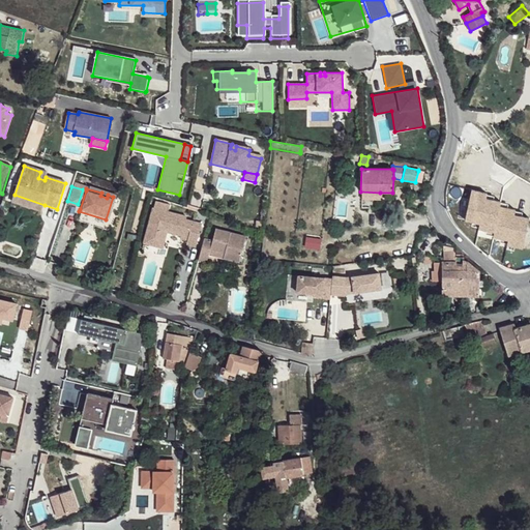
[(80,209),(86,190),(83,189),(78,204),(67,201),(65,205),(77,208),(80,209)]
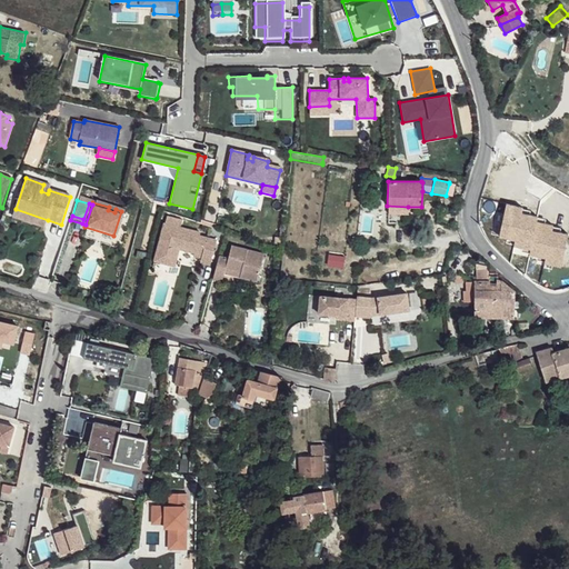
[(48,220),(16,209),(12,218),(45,229),(48,220)]
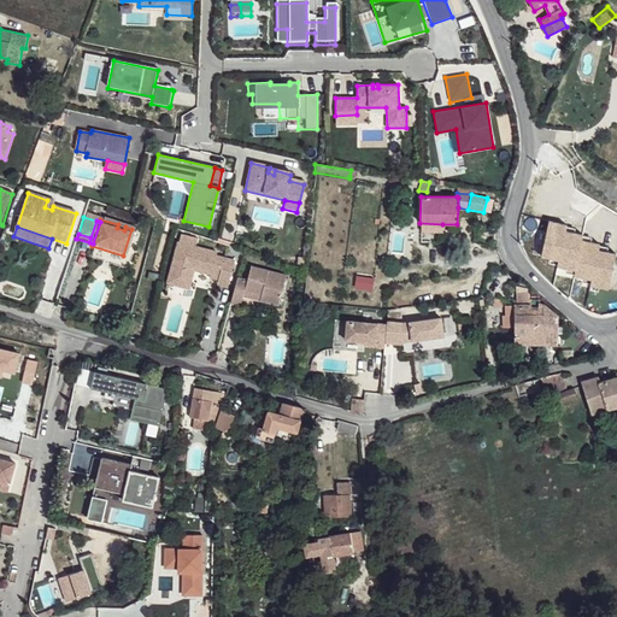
[(123,256),(92,246),(88,258),(129,272),(135,253),(131,252),(139,231),(131,229),(123,256)]
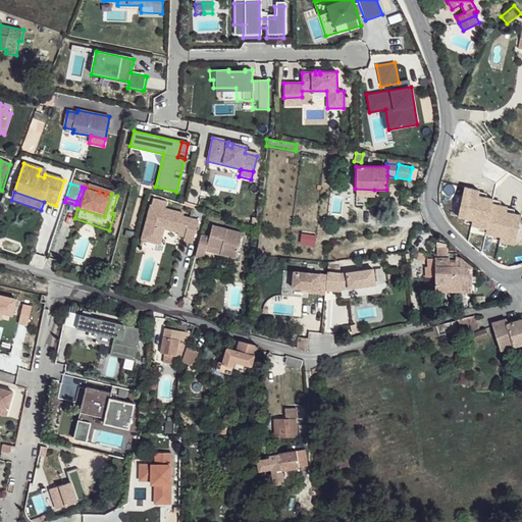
[(164,204),(151,201),(140,242),(158,247),(163,230),(163,228),(168,229),(168,231),(177,233),(179,226),(185,228),(183,240),(181,243),(192,246),(197,224),(180,220),(181,216),(162,211),(164,204)]
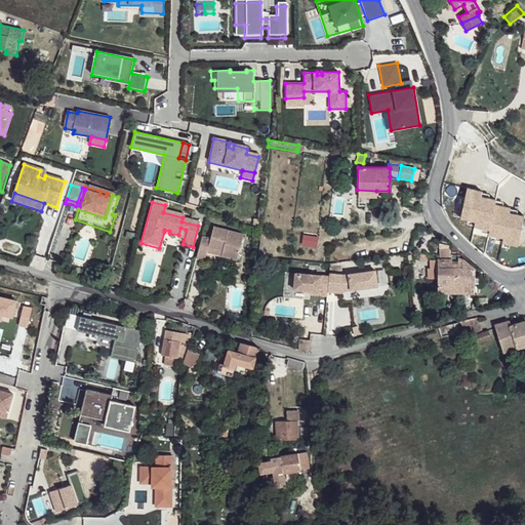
[(180,228),(178,235),(176,239),(184,241),(186,230),(180,228)]
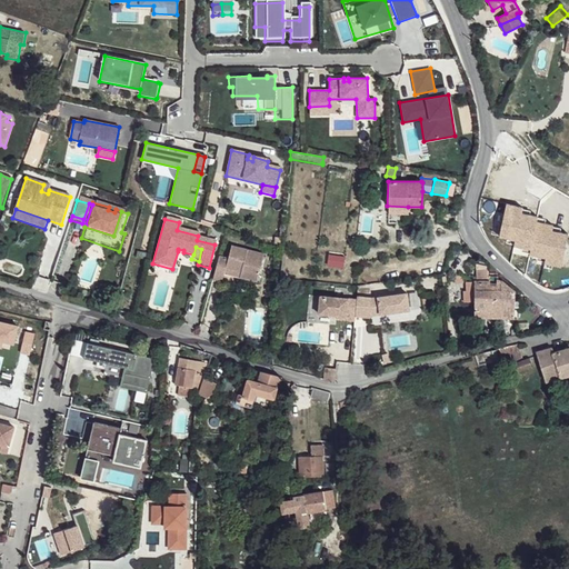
[(228,261),(218,259),(212,281),(222,285),(223,277),(225,271),(240,275),(239,281),(256,286),(263,258),(230,249),(228,261)]
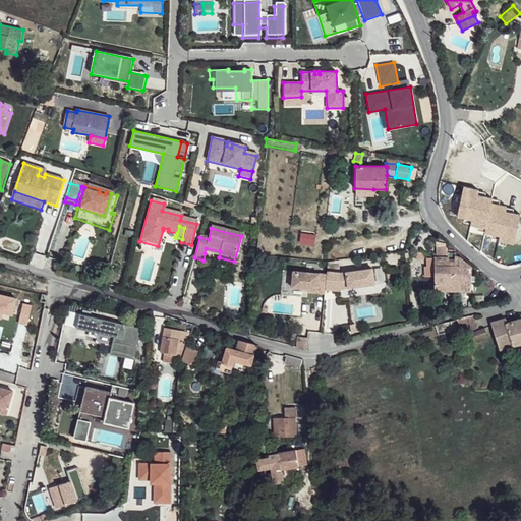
[(206,248),(205,253),(219,257),(220,251),(206,248)]
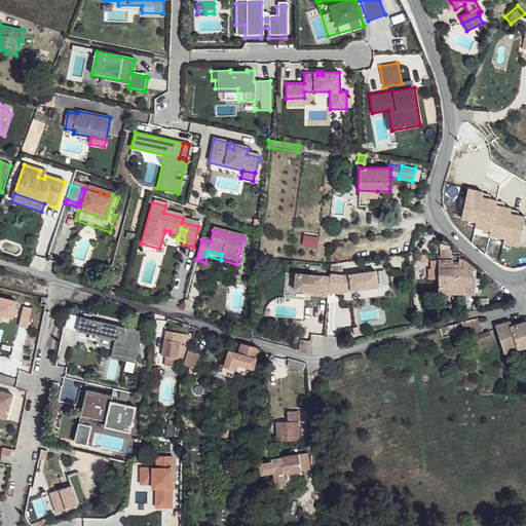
[(440,251),(440,261),(452,261),(452,255),(452,251),(440,251)]
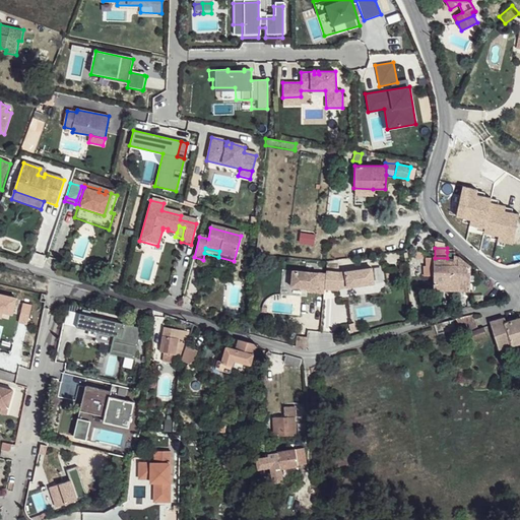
[(432,279),(432,290),(451,290),(469,291),(469,268),(465,263),(455,258),(447,258),(435,258),(432,258),(433,266),(432,279)]
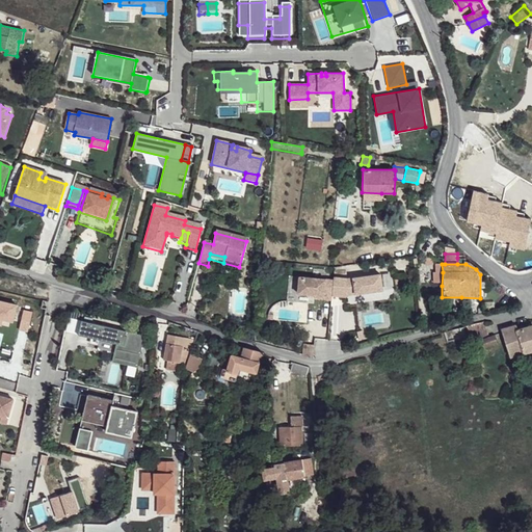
[(329,295),(331,280),(297,276),(296,293),(313,294),(322,295),(321,298),(329,299),(329,295)]
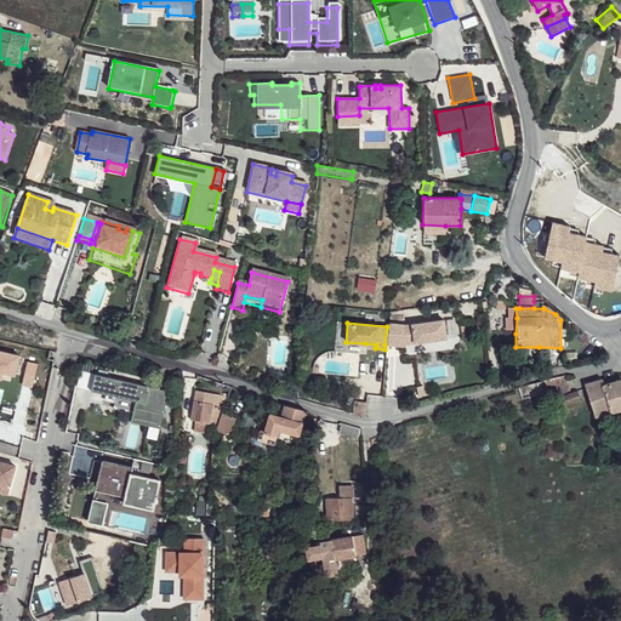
[(406,328),(387,324),(387,326),(385,345),(399,346),(399,345),(399,341),(411,341),(411,345),(442,343),(442,326),(406,328)]
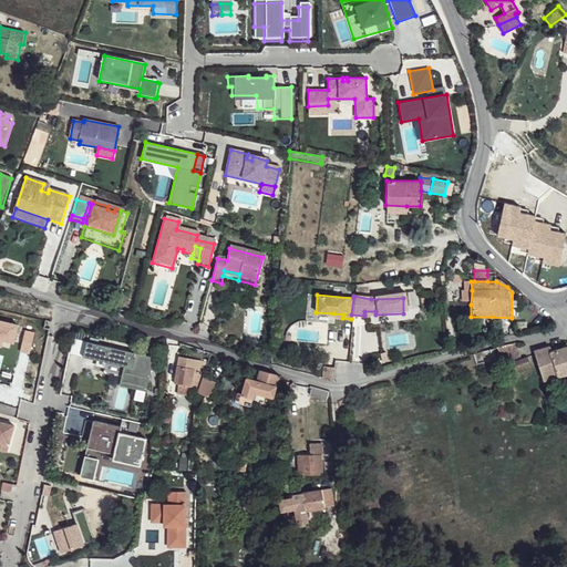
[(21,323),(0,318),(0,337),(7,339),(17,341),(21,323)]
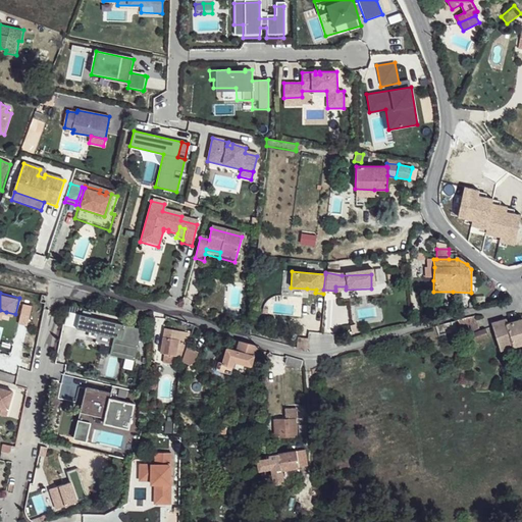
[(35,305),(27,303),(21,321),(30,324),(35,305)]
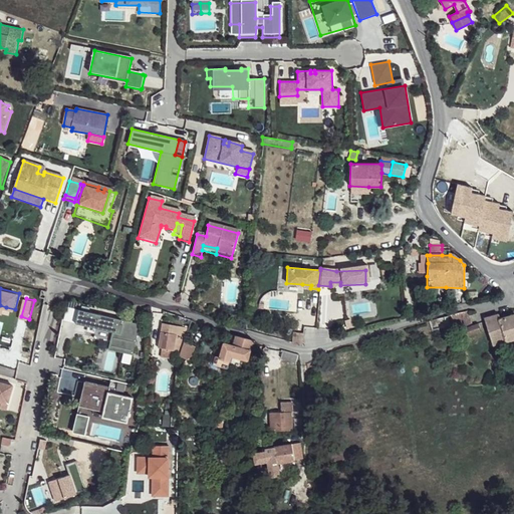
[(144,324),(80,308),(77,322),(91,325),(89,331),(96,333),(97,327),(113,331),(116,331),(114,340),(112,339),(109,348),(136,355),(144,324)]
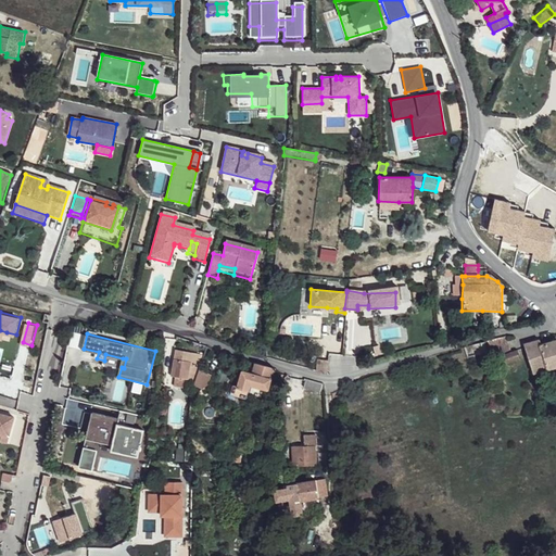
[(506,336),(489,341),(490,350),(501,346),(506,363),(520,357),(518,350),(512,352),(506,336)]
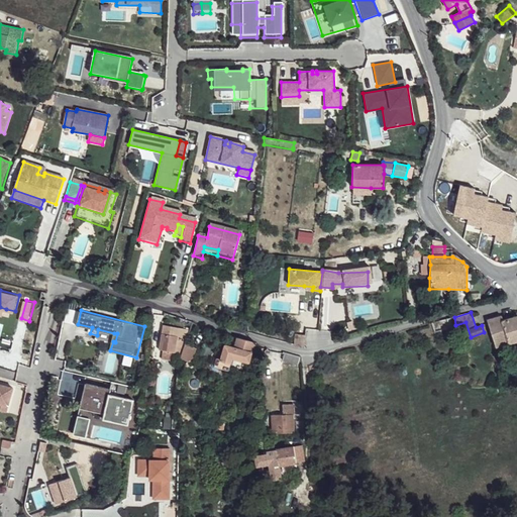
[(514,312),(503,315),(504,320),(516,316),(516,314),(515,314),(514,312)]
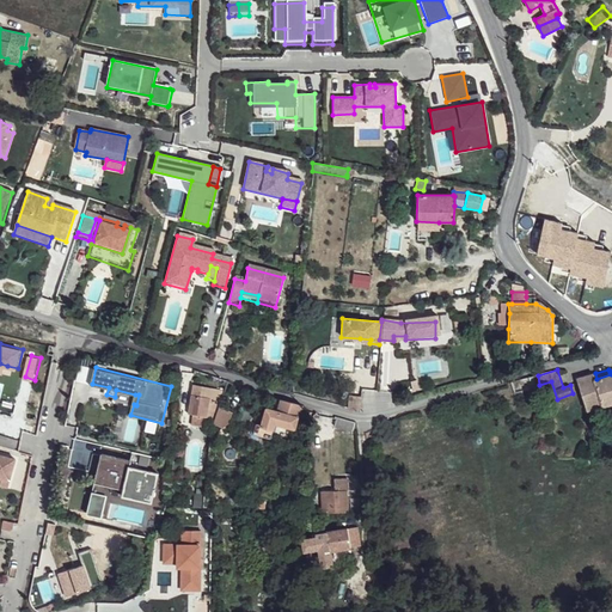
[(588,410),(611,402),(611,374),(597,379),(595,373),(577,378),(588,410)]
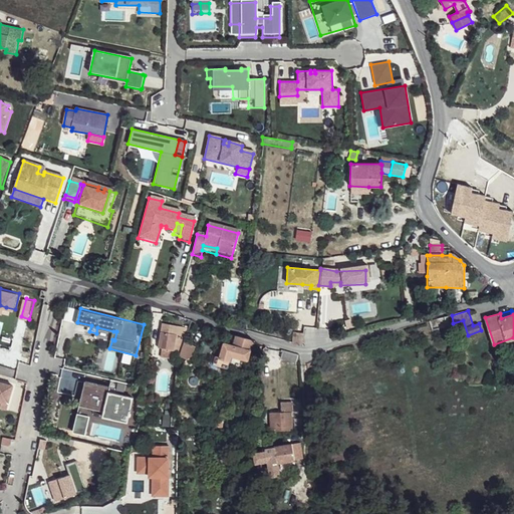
[(190,326),(163,321),(158,347),(163,348),(161,355),(174,358),(175,349),(182,350),(186,338),(190,326)]
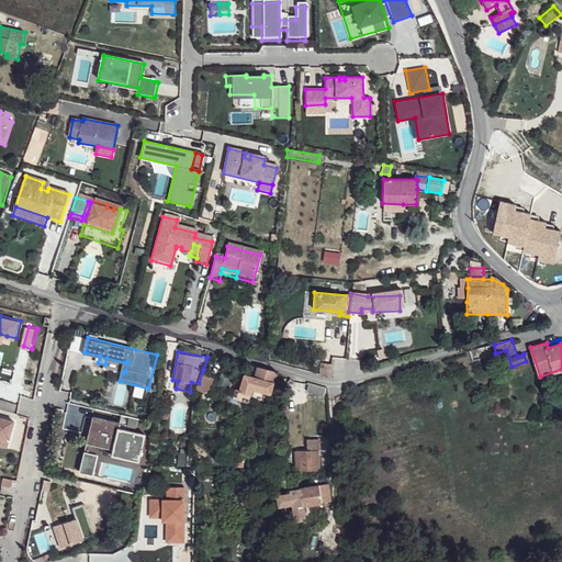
[(277,372),(258,367),(256,377),(253,389),(271,394),(277,372)]
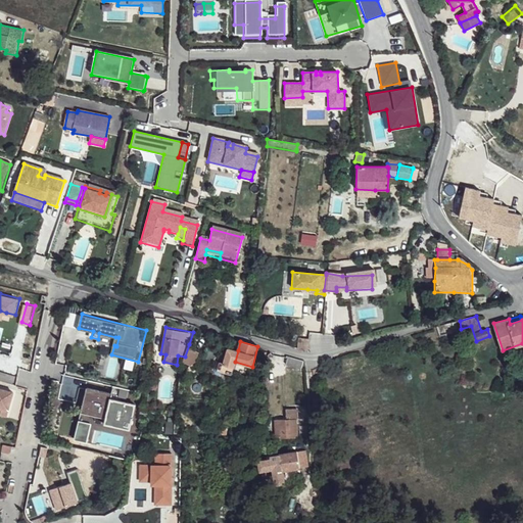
[(200,350),(189,344),(185,357),(184,361),(190,364),(192,365),(197,360),(200,350)]
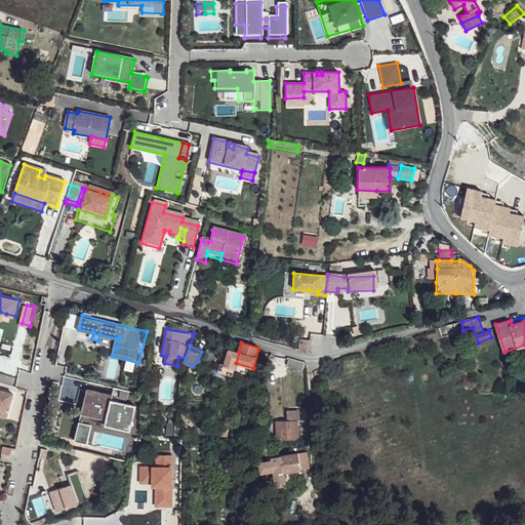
[(227,368),(234,370),(236,363),(239,352),(232,350),(230,357),(228,365),(227,368)]
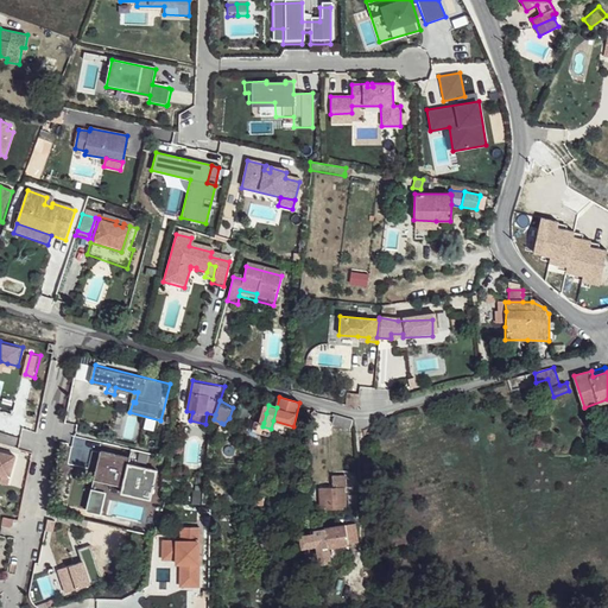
[(264,423),(266,413),(249,409),(247,419),(255,422),(264,423)]
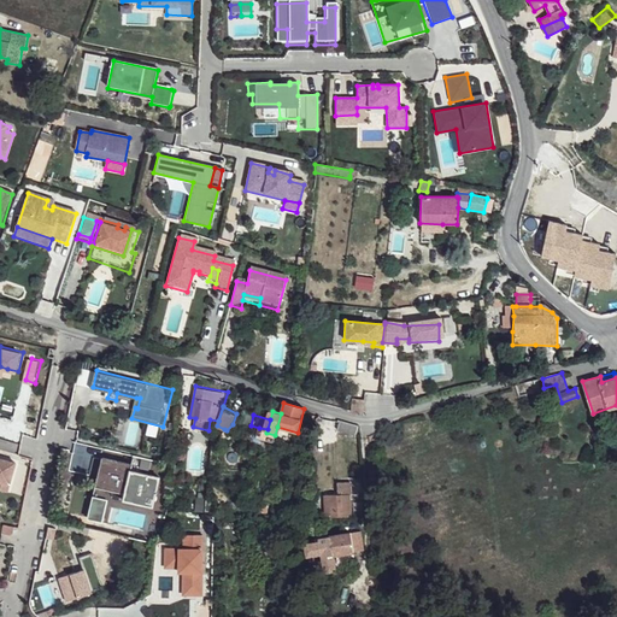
[(342,421),(340,430),(358,436),(362,425),(342,421)]
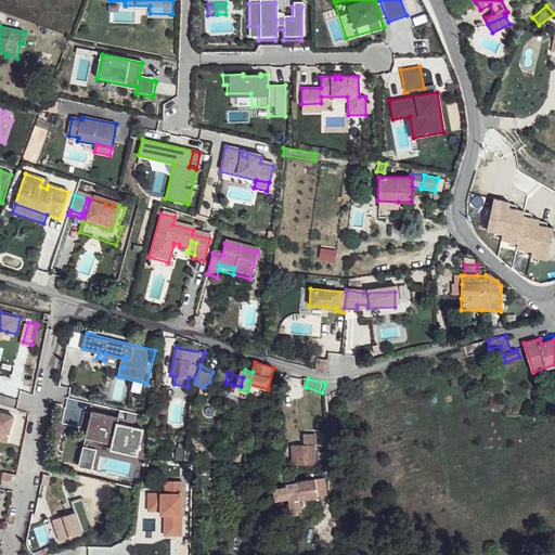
[(241,386),(233,385),(231,392),(245,397),(247,391),(240,389),(241,386)]
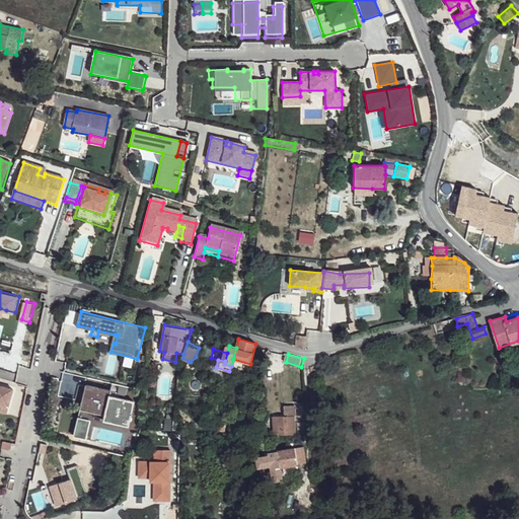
[(0,411),(7,414),(14,389),(0,384),(0,411)]
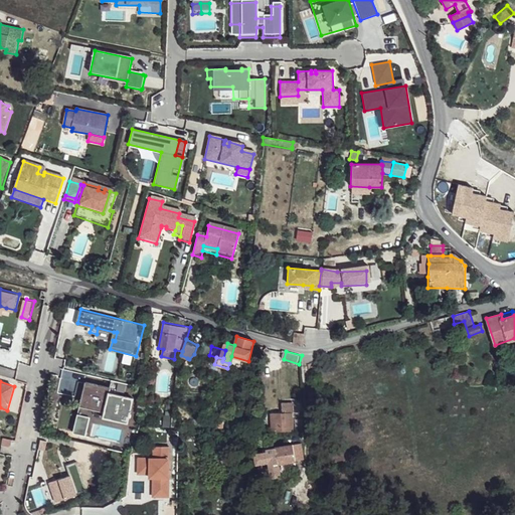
[(112,393),(88,387),(81,411),(88,412),(81,438),(93,440),(96,428),(125,436),(122,447),(125,448),(136,403),(111,397),(112,393)]
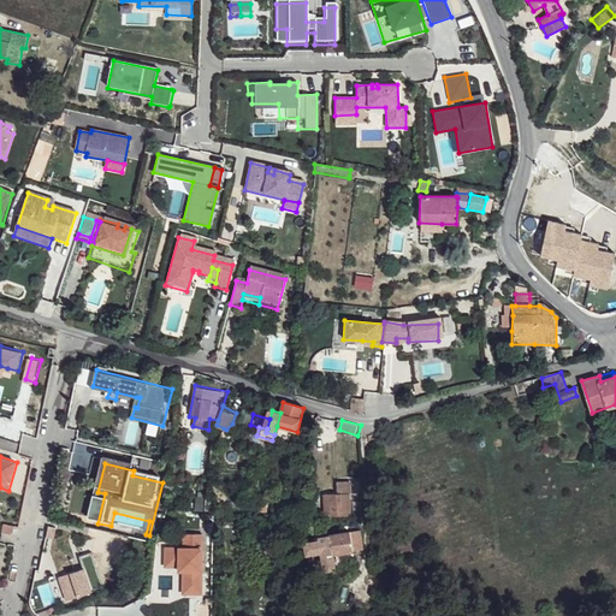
[(311,498),(309,514),(351,513),(350,492),(349,492),(349,481),(337,481),(337,492),(325,493),(325,498),(311,498)]
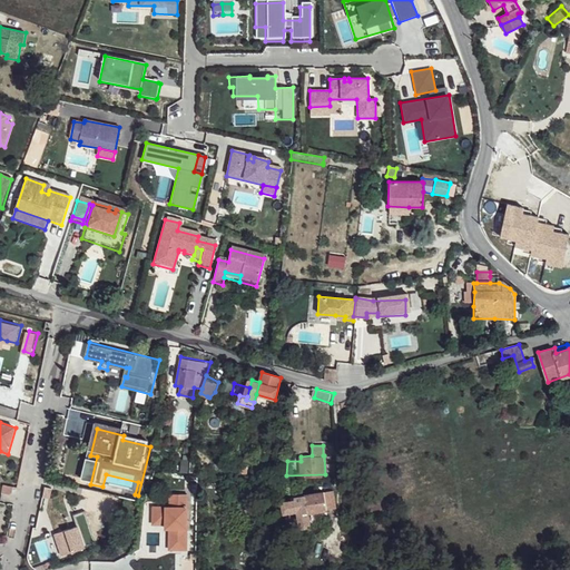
[(97,457),(90,455),(84,482),(90,484),(97,457)]
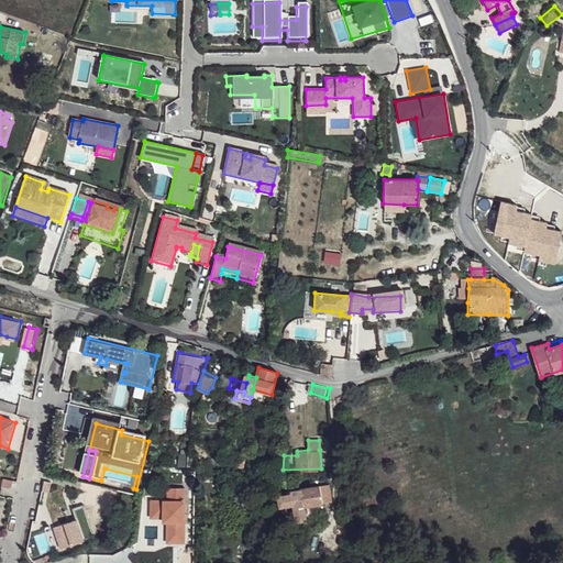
[(296,504),(298,520),(308,519),(306,506),(333,503),(330,484),(293,489),(294,494),(280,495),(282,506),(296,504)]
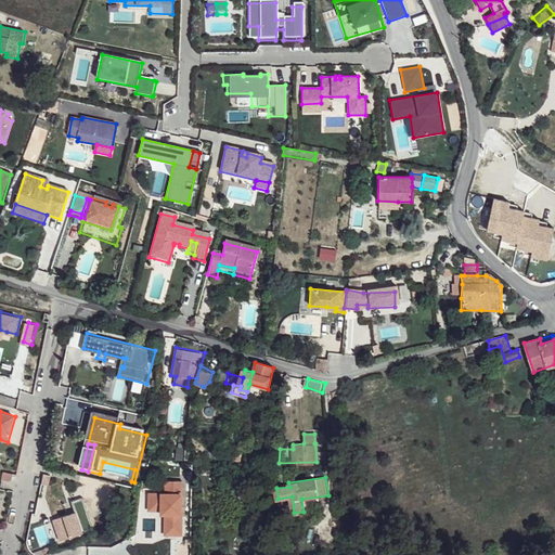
[(183,478),(166,478),(167,491),(151,491),(151,507),(166,507),(166,521),(182,521),(183,478)]
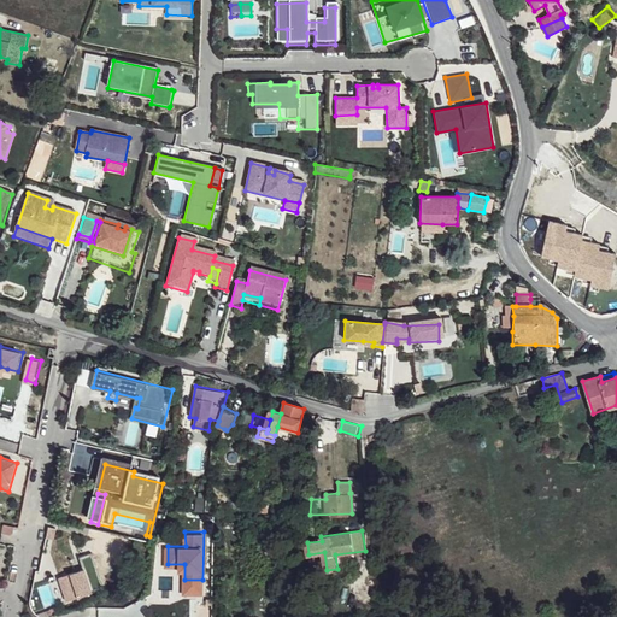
[(58,579),(66,601),(90,593),(92,595),(104,591),(92,554),(78,558),(82,570),(58,579)]
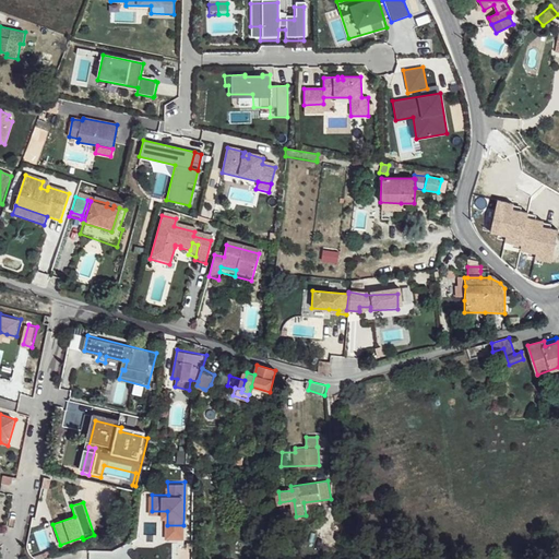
[(183,525),(167,525),(167,536),(183,536),(183,525)]
